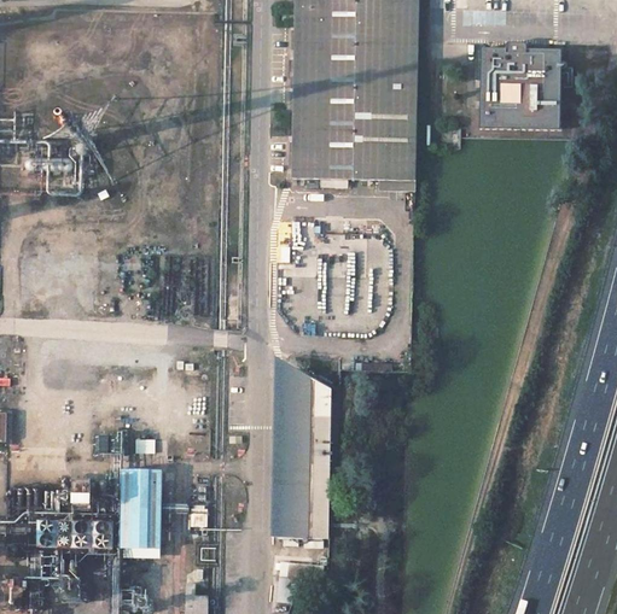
[(294,0),(291,170),(291,176),(415,179),(415,173),(417,134),(418,0),(294,0)]
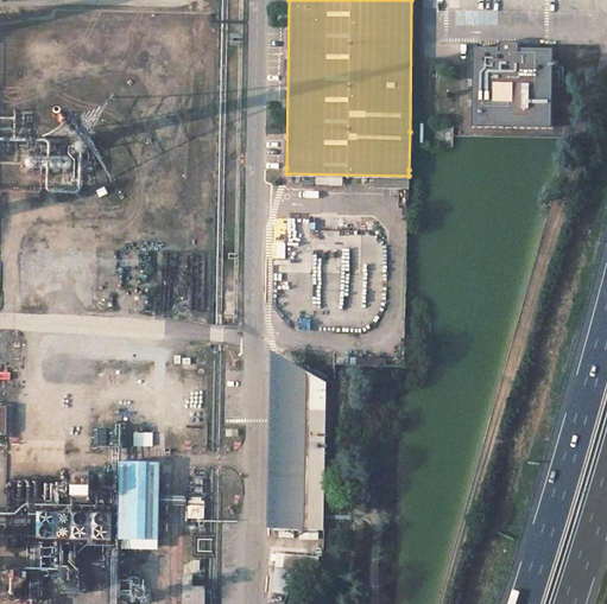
[(551,49),(474,46),(472,124),(549,125),(551,49)]
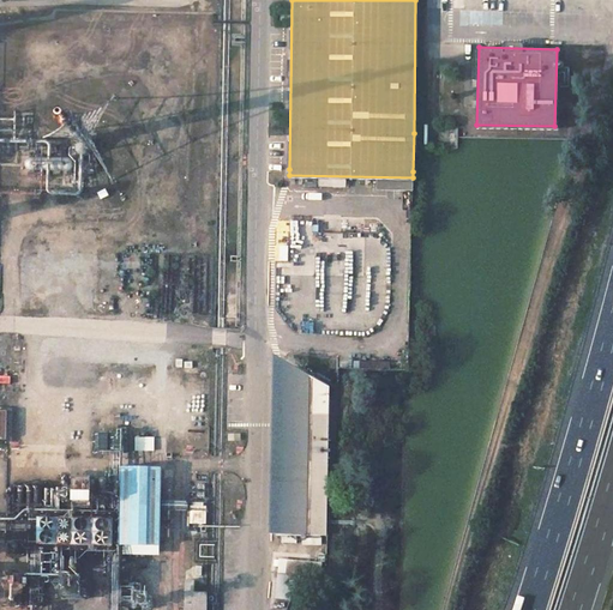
[(325,384),(275,355),(271,533),(324,532),(325,384)]
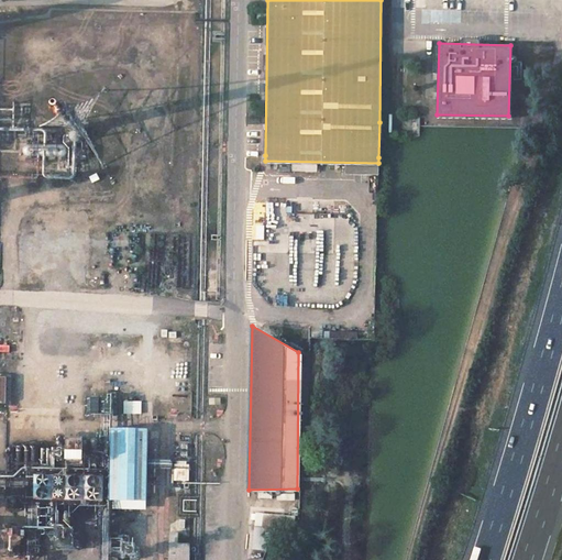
[(147,429),(112,428),(110,534),(145,535),(147,429)]
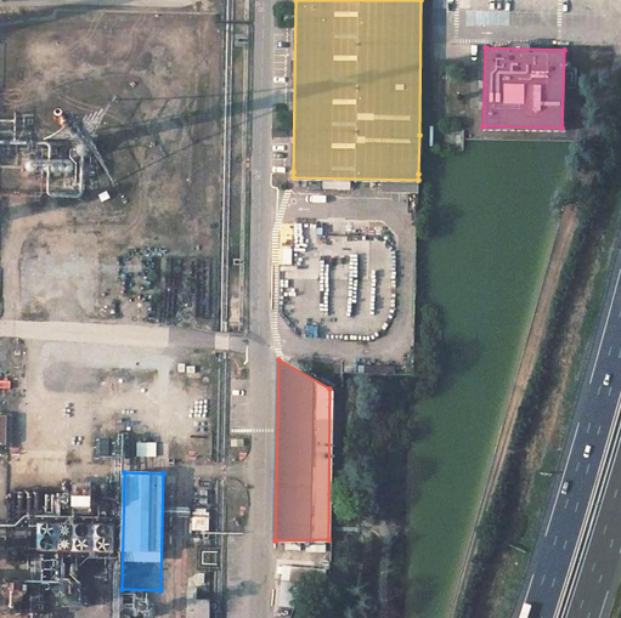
[(208,508),(196,508),(196,531),(208,531),(208,508)]
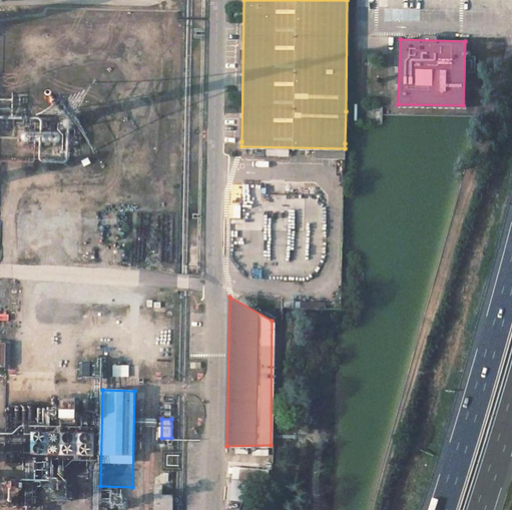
[(94,433),(33,433),(32,454),(93,455),(94,433)]
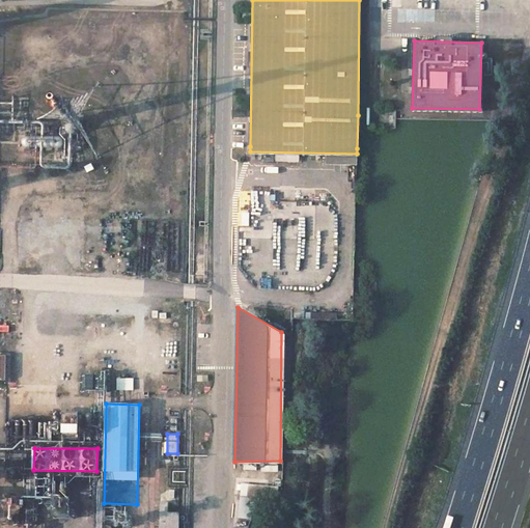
[(167,501),(160,501),(159,527),(176,527),(177,512),(167,512),(167,501)]
